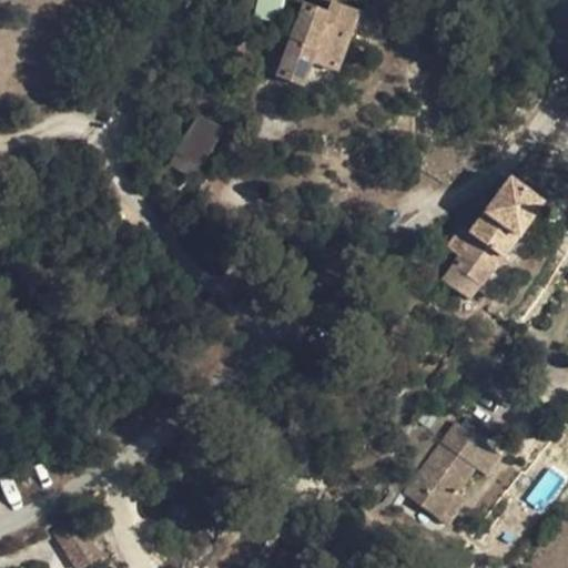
[(237,0),(236,7),(251,10),(252,0),(237,0)]
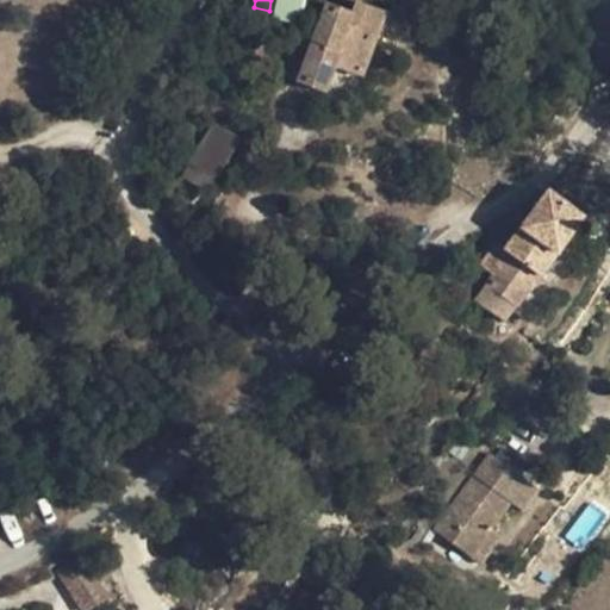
[(300,0),(277,0),(273,19),(294,24),(300,0)]
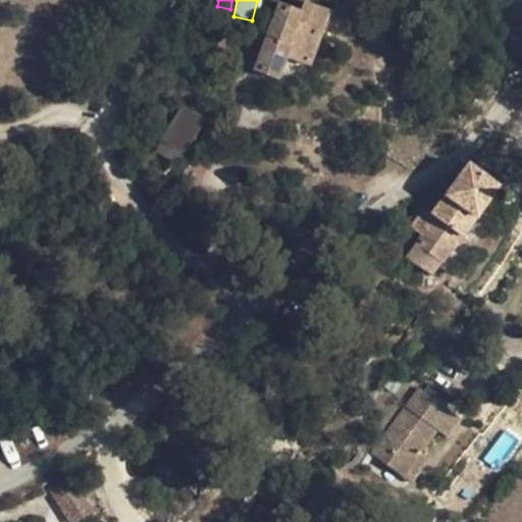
[(253,71),(277,80),(285,58),(308,67),(328,10),(304,0),(300,11),(277,2),(266,35),(261,50),(253,71)]
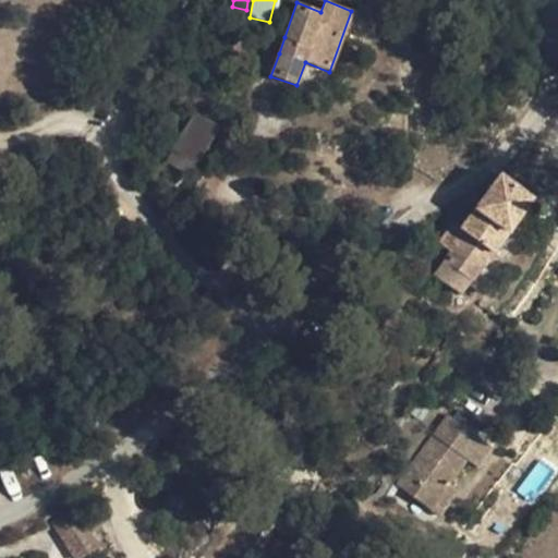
[(264,46),(279,53),(284,37),(270,31),(264,46)]
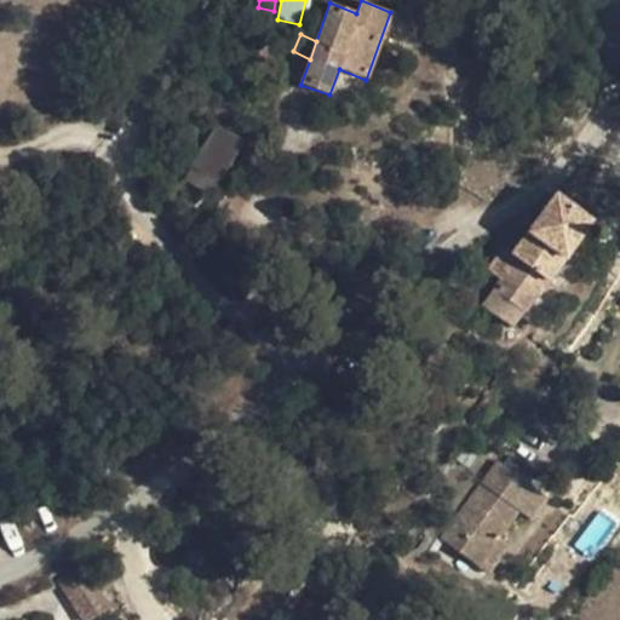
[(218,183),(241,145),(218,131),(211,143),(195,168),(218,183)]
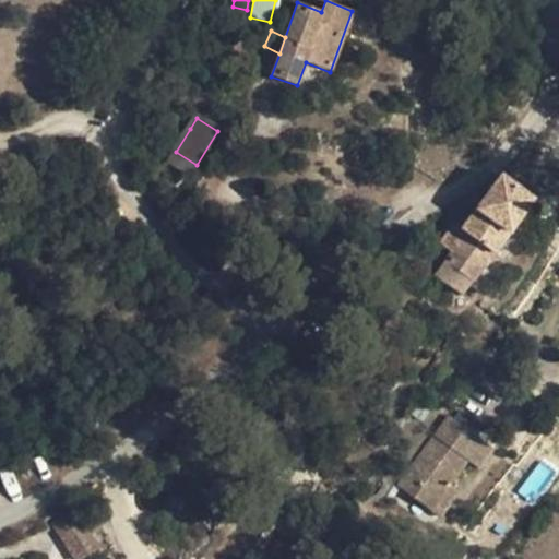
[(166,146),(176,152),(190,129),(179,122),(166,146)]
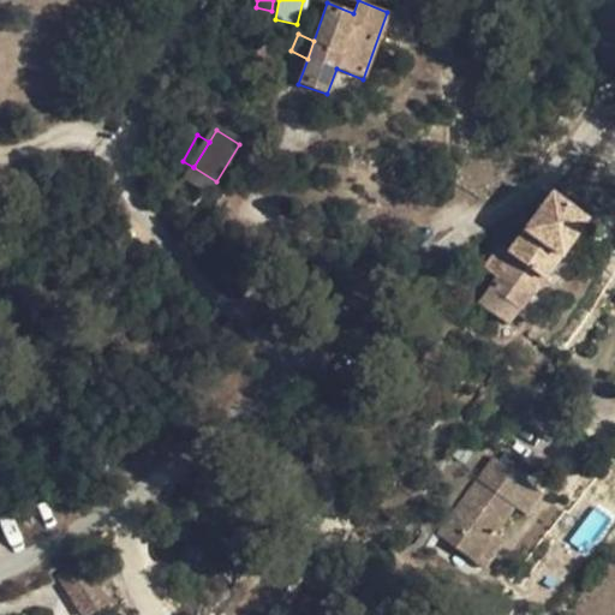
[(183,161),(177,171),(210,192),(216,181),(193,167),(183,161)]
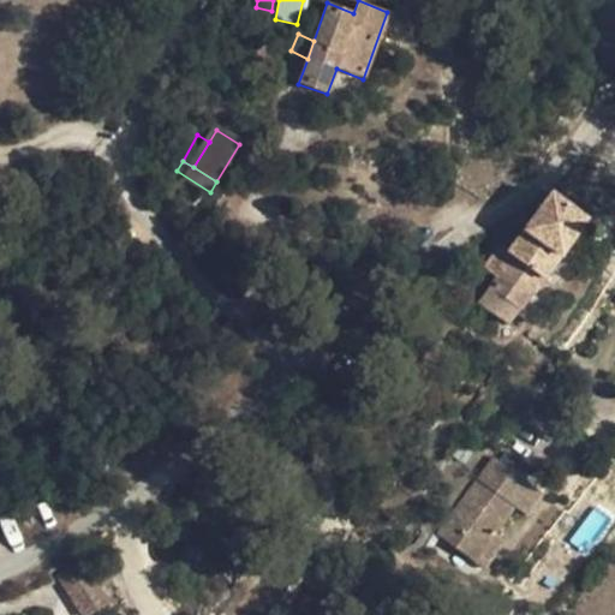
[(574,169),(550,192),(532,218),(521,231),(507,252),(497,246),(482,268),(495,276),(487,287),(520,311),(586,220),(562,202),(585,180),(574,169)]
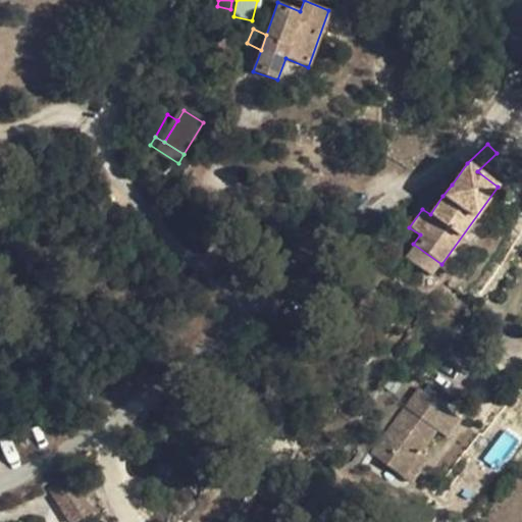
[(436,191),(442,196),(452,185),(445,179),(436,191)]
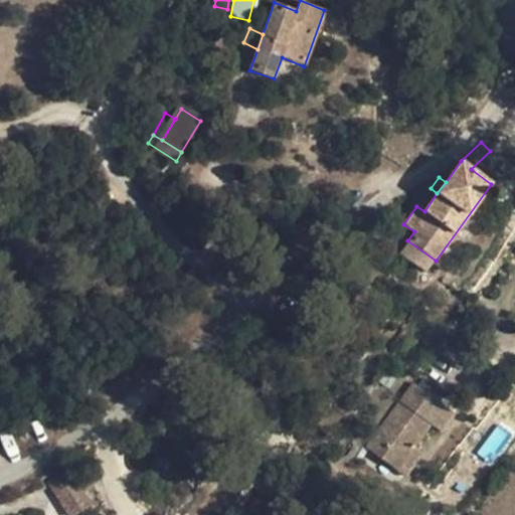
[(436,261),(407,240),(399,252),(427,272),(436,261)]
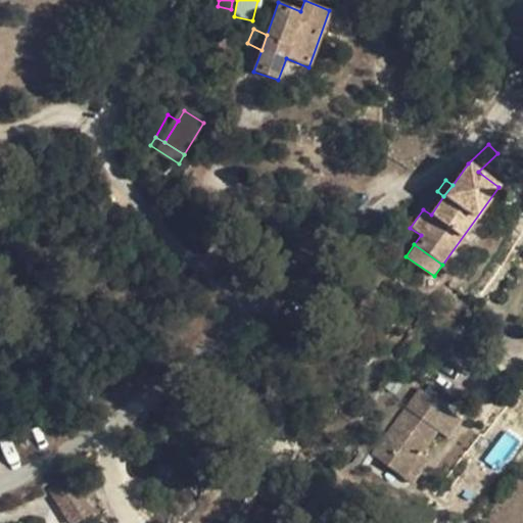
[(292,328),(304,320),(299,313),(287,320),(292,328)]
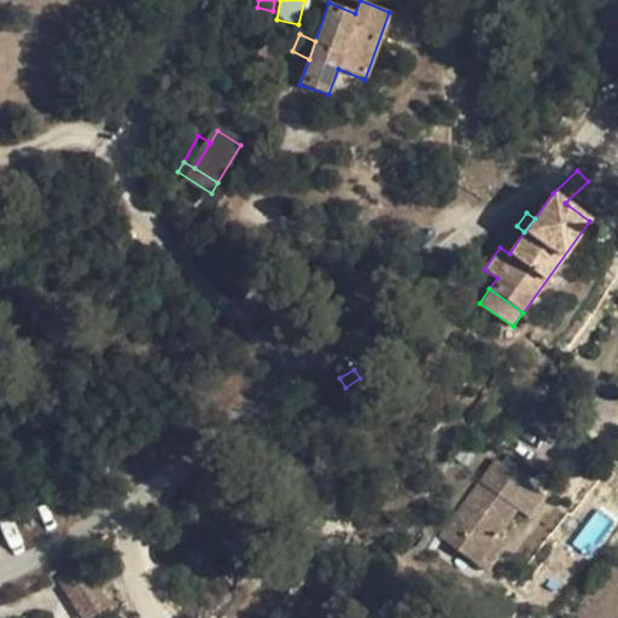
[(495,459),(438,537),(476,565),(497,536),(517,511),(529,519),(544,495),(495,459)]
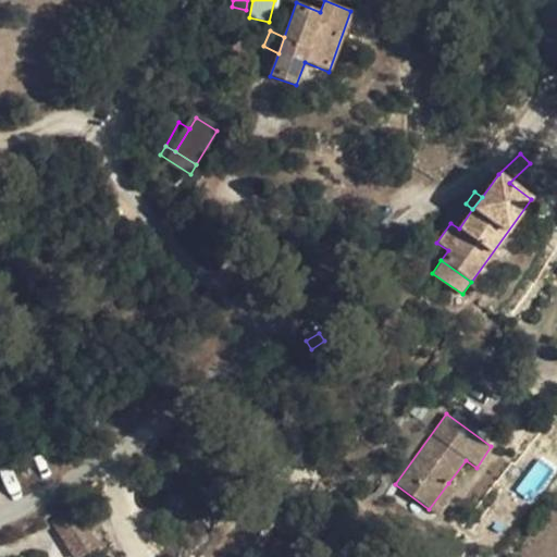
[(448,483),(429,509),(437,516),(457,490),(448,483)]
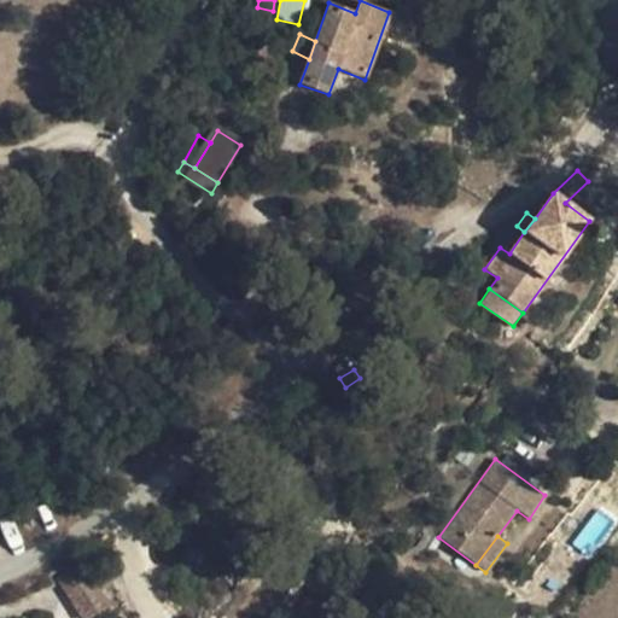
[(81,563),(57,579),(82,617),(88,617),(108,605),(81,563)]
